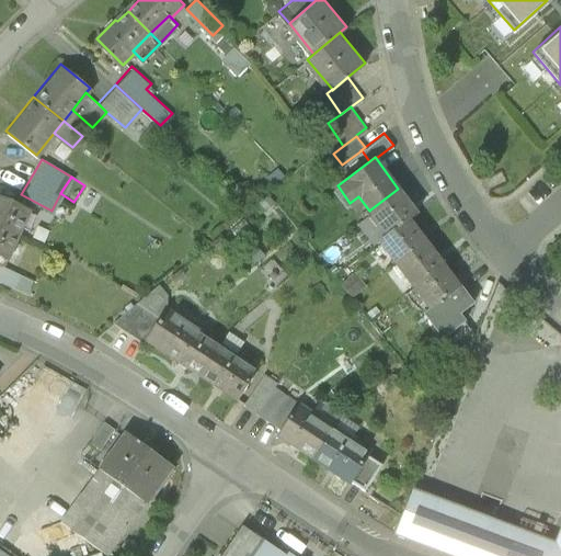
[(253,191),(247,178),(233,184),(241,197),(253,191)]
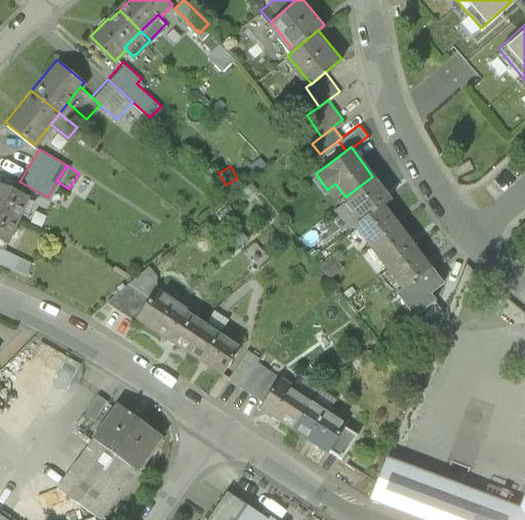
[(387,197),(372,176),(347,196),(362,216),(379,202),(387,197)]
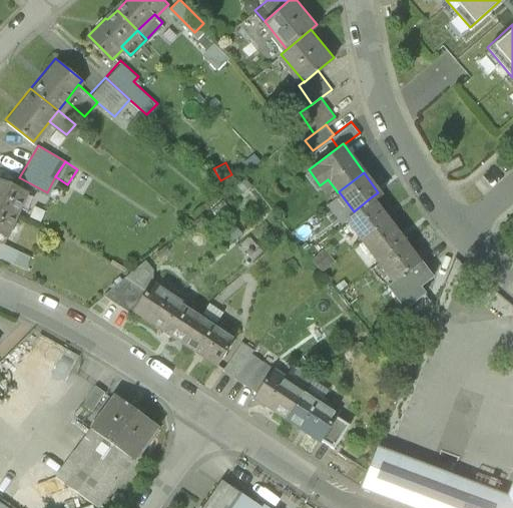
[(0,177),(0,204),(16,212),(26,189),(0,177)]
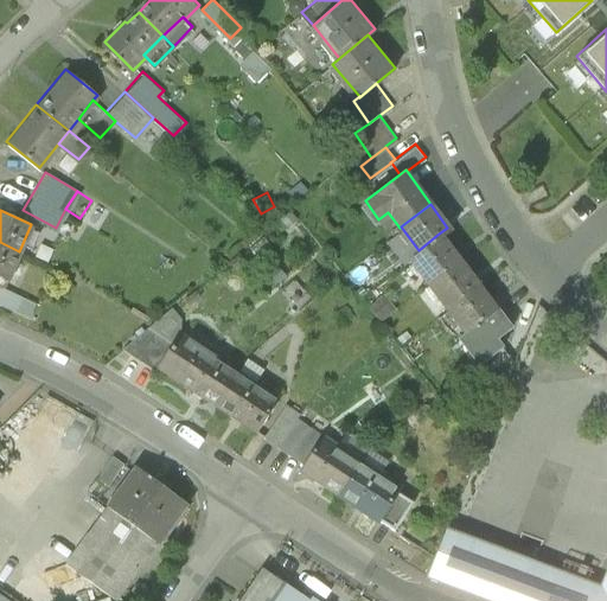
[(409,256),(428,281),(458,259),(439,234),(419,250),(409,256)]
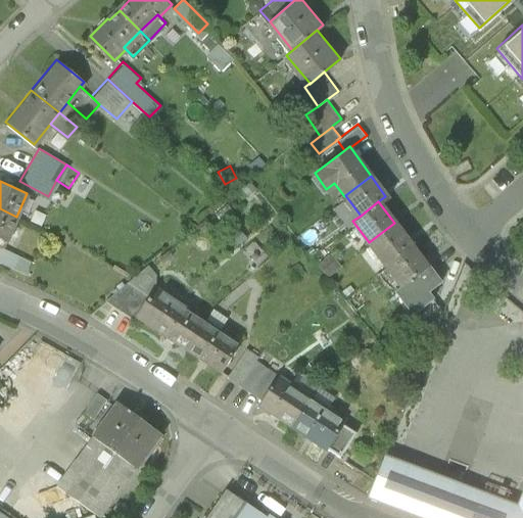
[(0,237),(5,240),(16,217),(0,208),(0,237)]
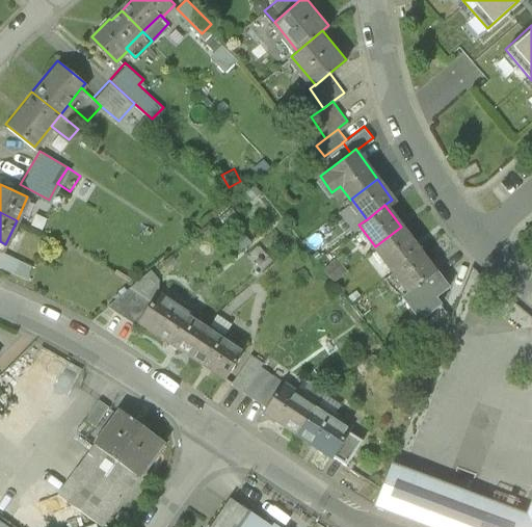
[(375,246),(392,268),(418,248),(401,227),(375,246)]
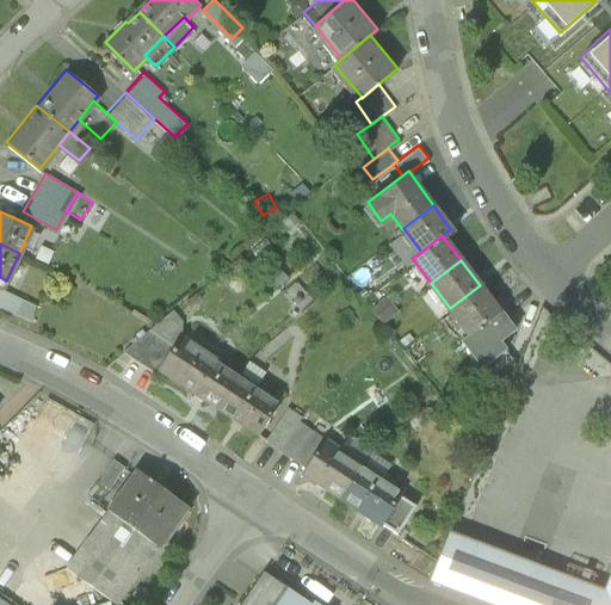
[(481,284),(480,285),(450,308),(451,309),(468,332),(499,309),(481,284)]
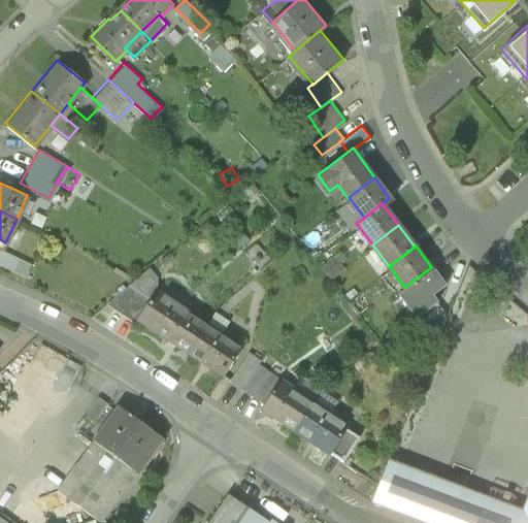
[(29,261),(2,250),(0,254),(0,263),(24,274),(29,261)]
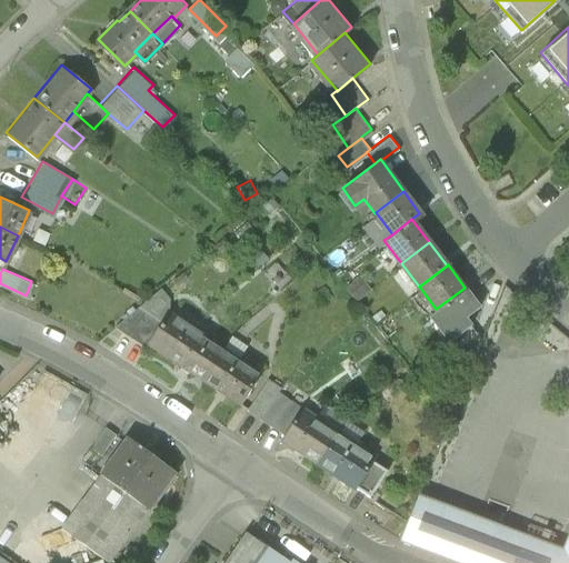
[(369,288),(359,273),(346,283),(356,298),(369,288)]
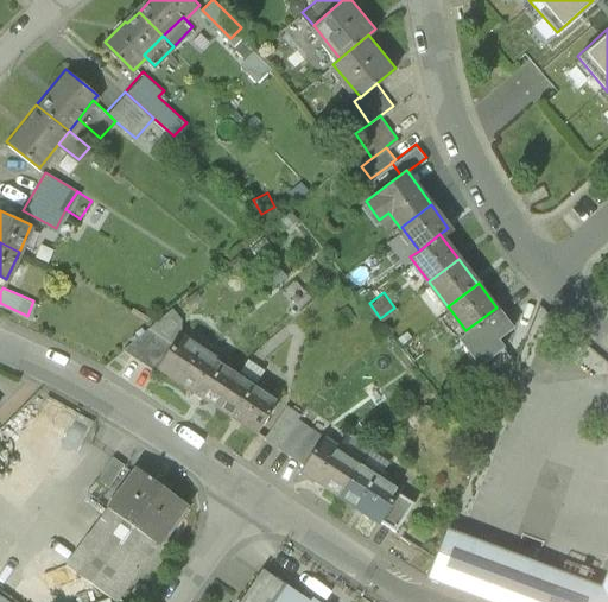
[(154,368),(157,366),(171,343),(163,337),(179,311),(171,305),(122,347),(154,368)]
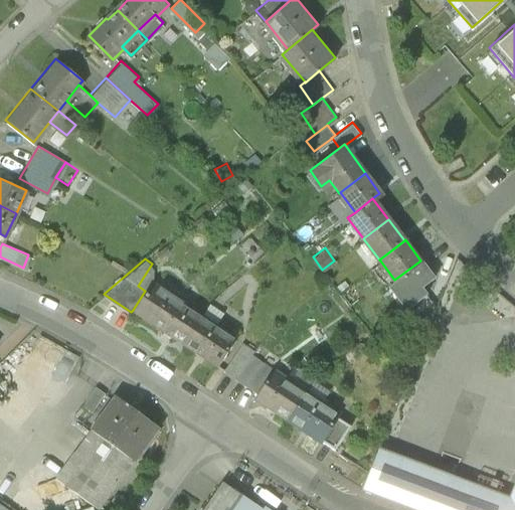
[(394,280),(380,261),(371,268),(386,287),(389,285),(388,285),(394,280)]
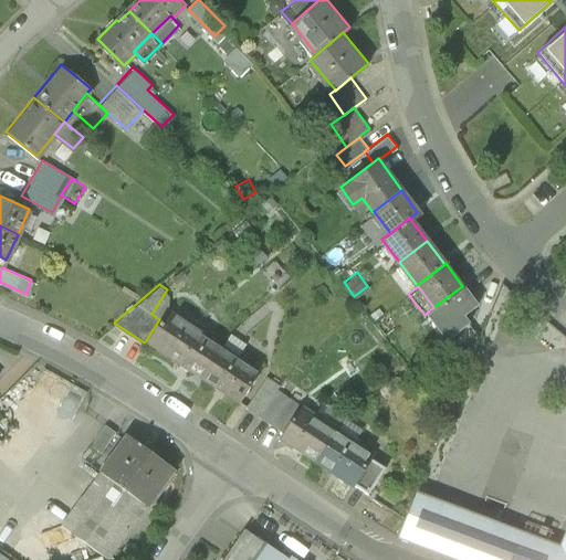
[(475,304),(462,286),(433,307),(427,313),(428,313),(447,338),(468,321),(462,314),(475,304)]
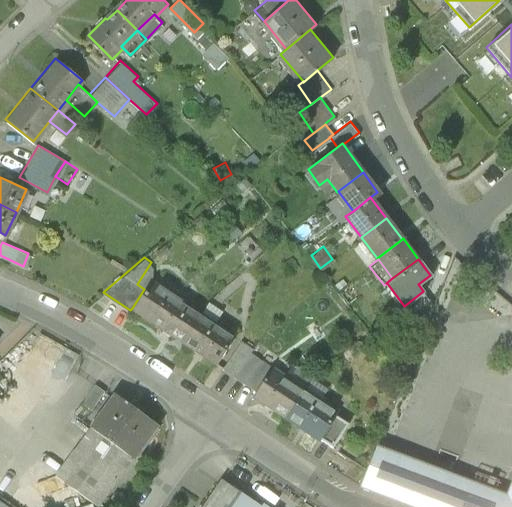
[(132,308),(183,339),(200,313),(150,280),(144,289),(132,308)]
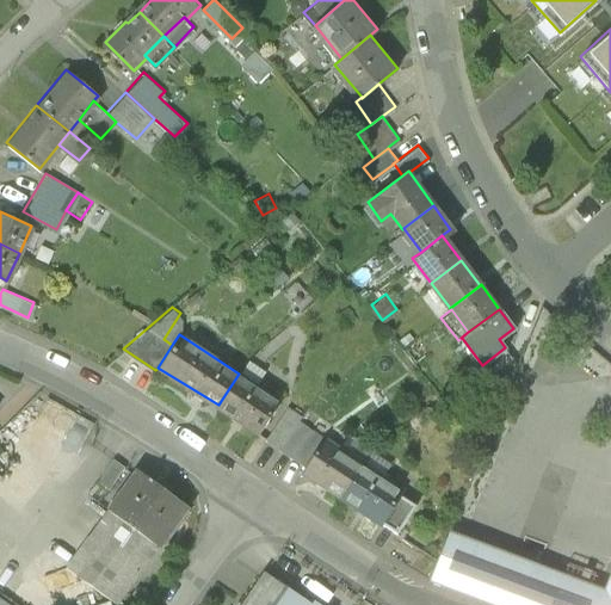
[(516,362),(505,347),(482,365),(504,394),(516,362)]
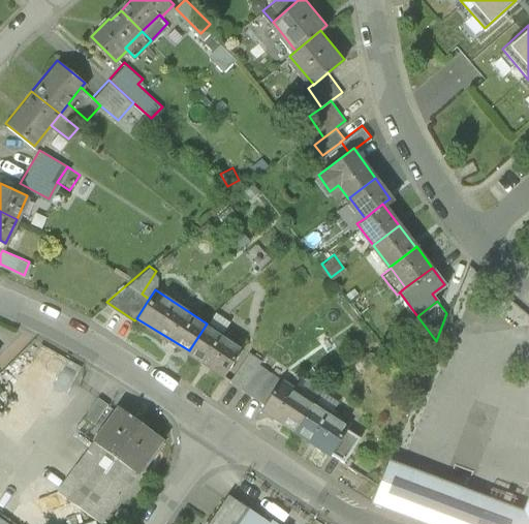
[(242,345),(207,324),(189,350),(222,375),(242,345)]
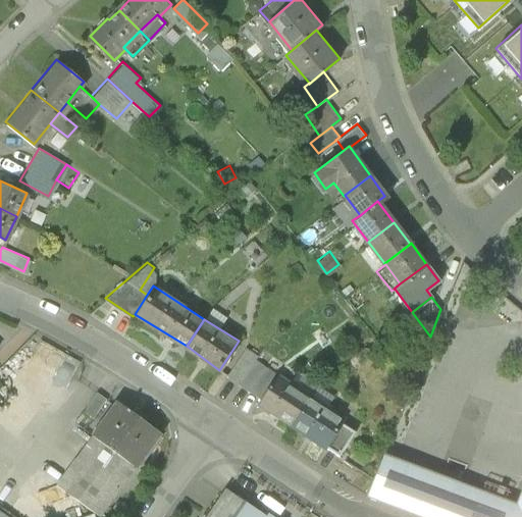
[(226,372),(261,396),(276,372),(255,358),(257,354),(245,346),(226,372)]
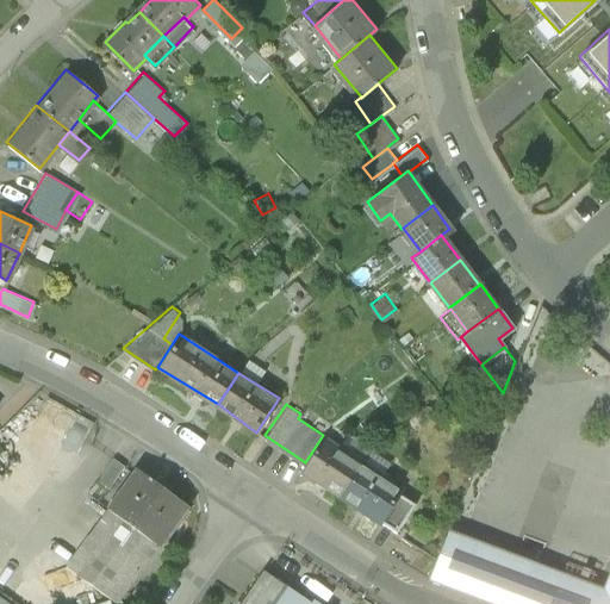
[(300,469),(340,496),(362,461),(323,435),(305,462),(300,469)]
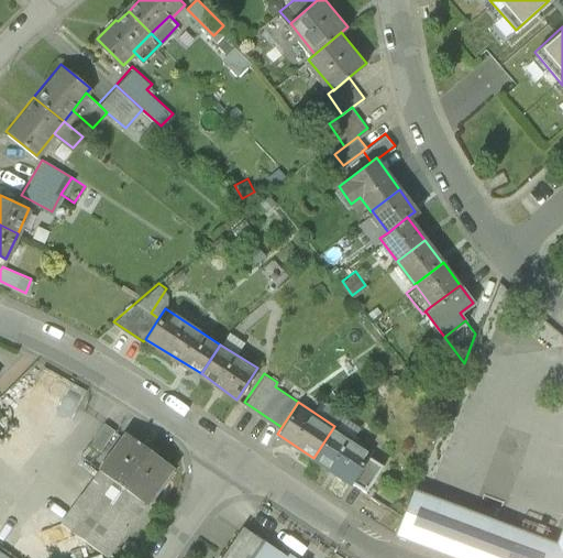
[(371,449),(334,426),(313,458),(349,482),(366,456),(371,449)]
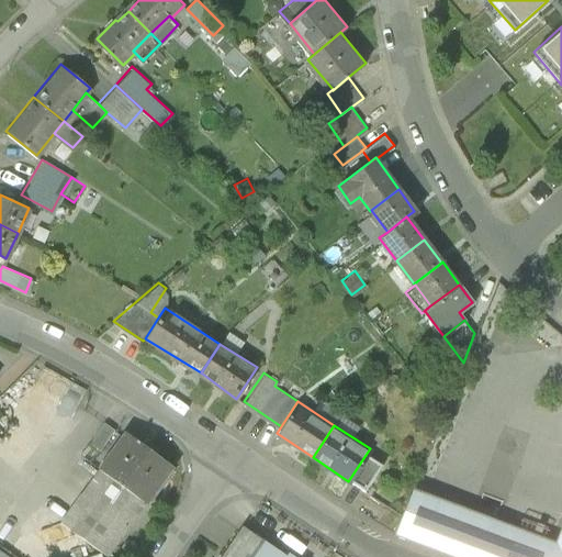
[(172,466),(126,432),(62,521),(107,555),(172,466)]
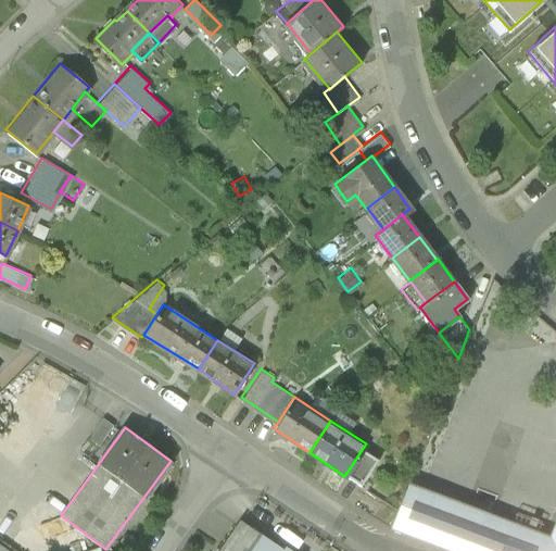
[(374,458),(362,450),(344,476),(356,484),(374,458)]
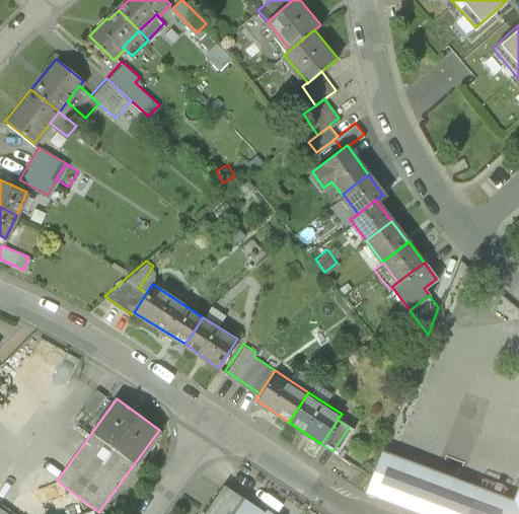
[(366,493),(424,513),(518,513),(518,487),(514,501),(381,452),(366,493)]
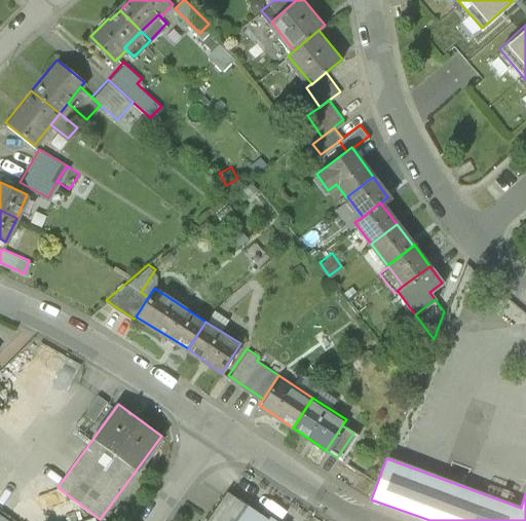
[(269,520),(227,492),(208,520),(269,520)]
